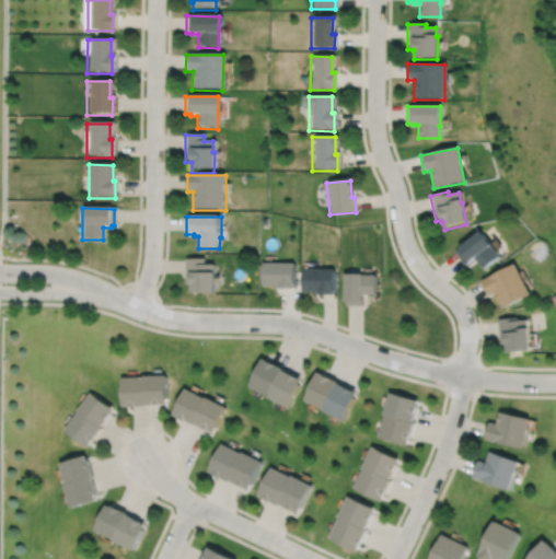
[(453,253),(463,266),(467,263),(468,265),(474,260),(482,270),(498,258),(478,233),(453,253)]
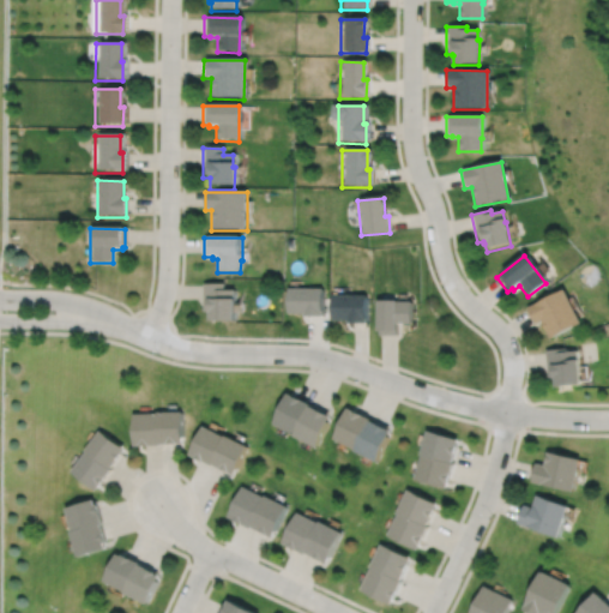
[(204,284),(204,313),(211,313),(211,317),(212,317),(212,325),(239,325),(239,302),(235,302),(235,292),(224,292),(224,284),(204,284)]
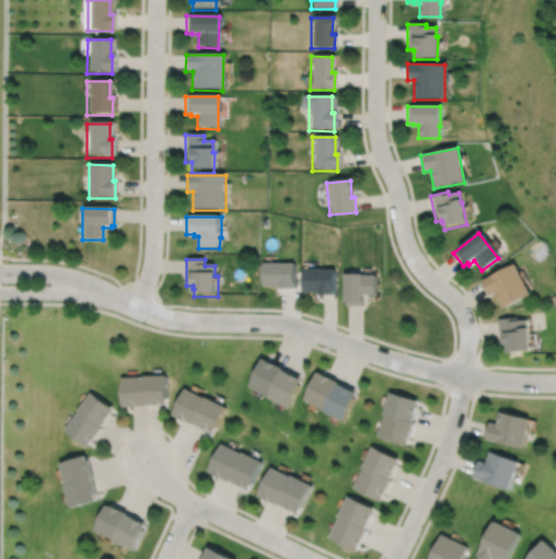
[(261,265),(261,288),(277,288),(277,290),(294,290),(294,265),(261,265)]
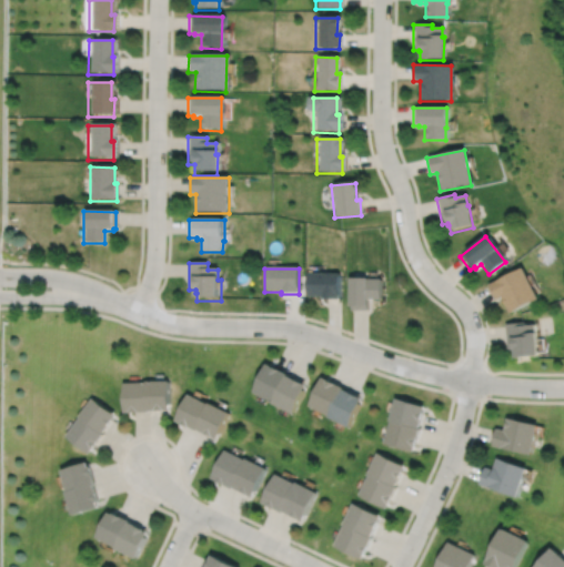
[(486,286),(494,302),(500,299),(507,315),(536,301),(520,269),(486,286)]
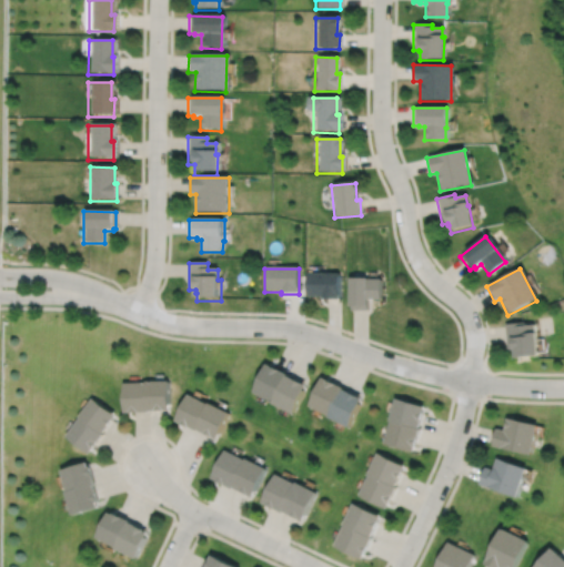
[(306,274),(305,299),(322,299),(322,301),(339,302),(340,275),(306,274)]
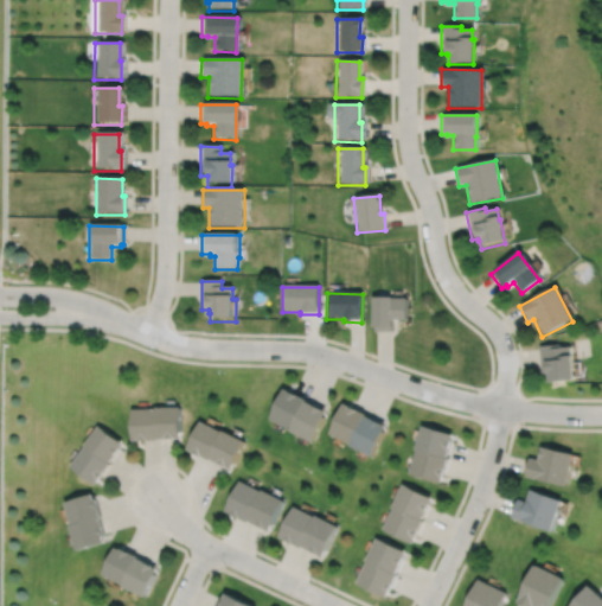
[(373,299),(372,333),(390,333),(390,331),(392,331),(394,321),(407,321),(407,300),(373,299)]
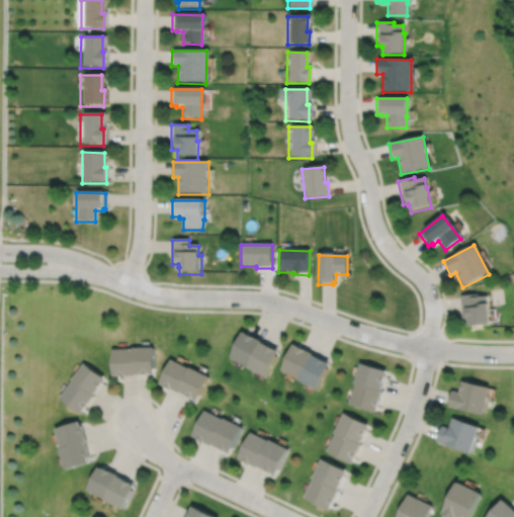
[(458,296),(461,321),(466,321),(466,323),(467,323),(468,330),(490,328),(488,307),(486,307),(485,296),(476,297),(476,294),(458,296)]
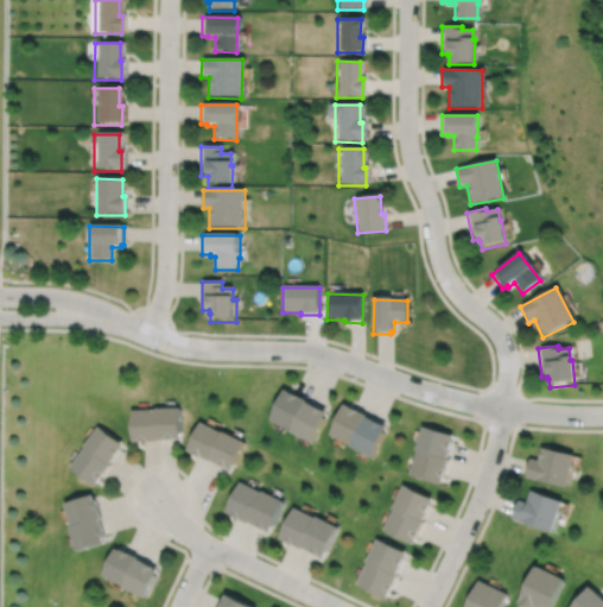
[(281,387),(266,418),(289,429),(287,430),(310,441),(325,410),(304,399),(305,398),(281,387)]
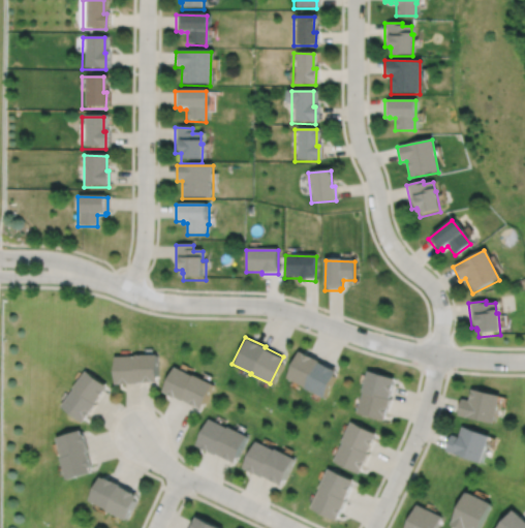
[(297,349),(284,376),(303,385),(303,386),(322,396),(335,369),(316,361),(317,360),(297,349)]
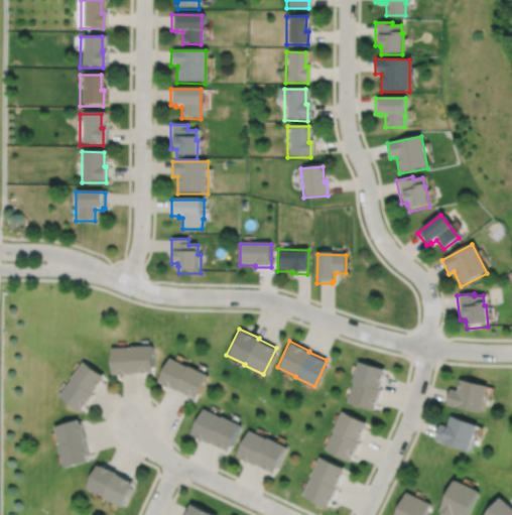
[(109,347),(109,373),(131,373),(131,371),(151,371),(151,345),(129,345),(129,347),(109,347)]
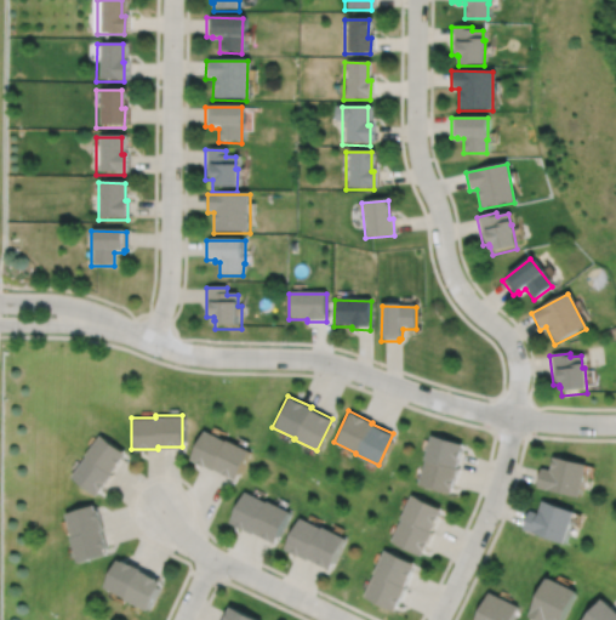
[(203,430),(188,458),(212,470),(214,467),(235,478),(249,449),(226,438),(224,439),(203,430)]
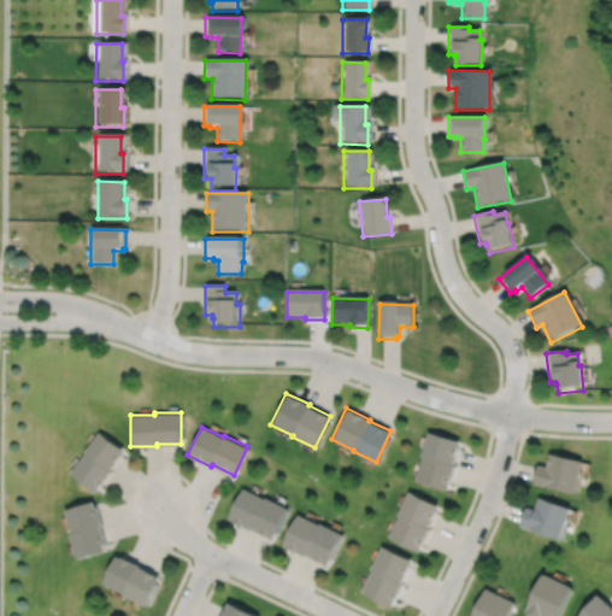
[(95,430),(81,452),(82,452),(68,473),(93,491),(109,470),(106,469),(121,449),(95,430)]
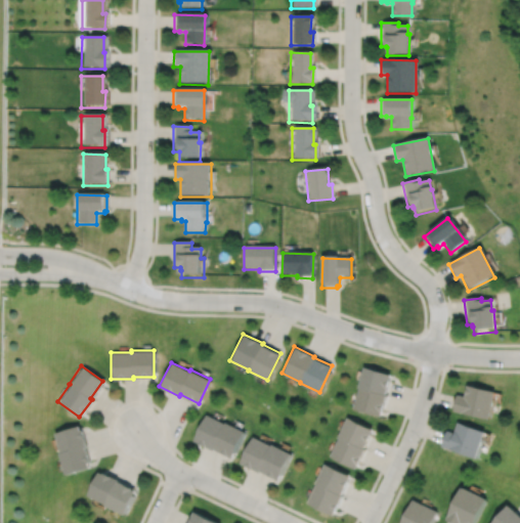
[(362,365),(355,387),(357,387),(351,407),(379,416),(386,394),(384,394),(390,374),(362,365)]
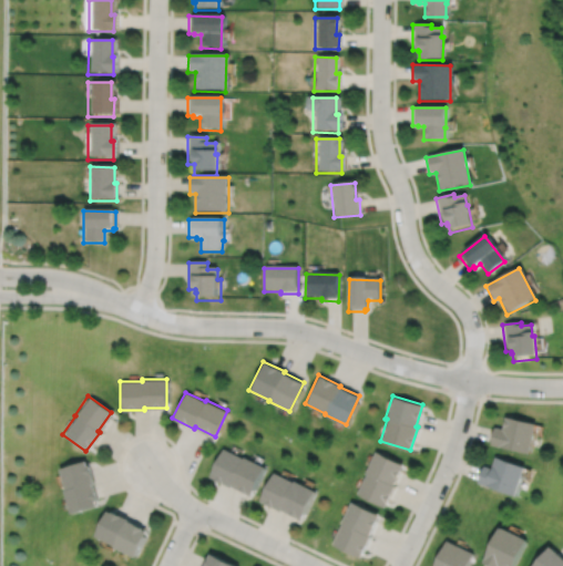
[(491,426),(488,444),(525,452),(533,422),(502,415),(500,429),(491,426)]
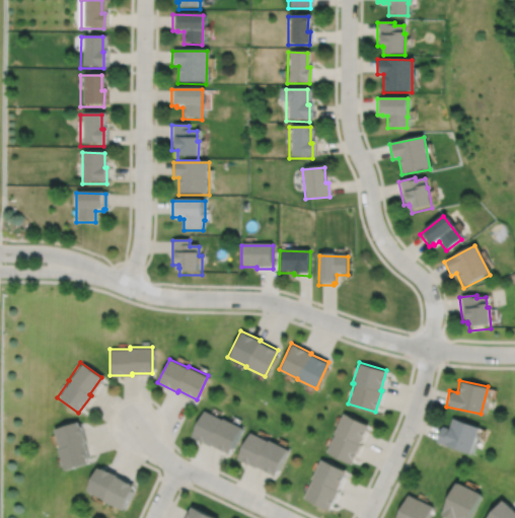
[(202,410),(190,436),(210,445),(211,444),(229,452),(241,427),(222,418),(221,419),(202,410)]
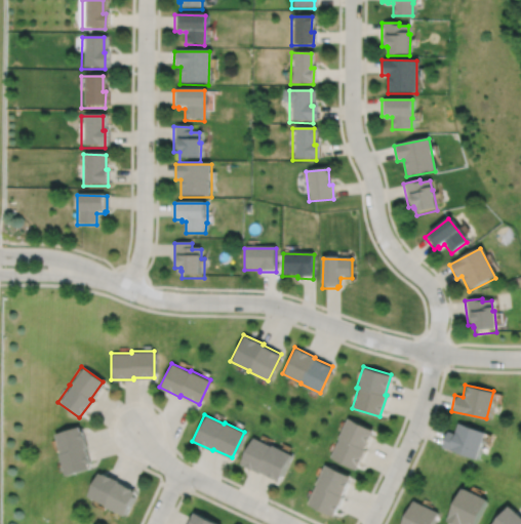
[(346,417),(336,437),(338,437),(329,457),(355,470),(364,449),(363,448),(372,430),(346,417)]
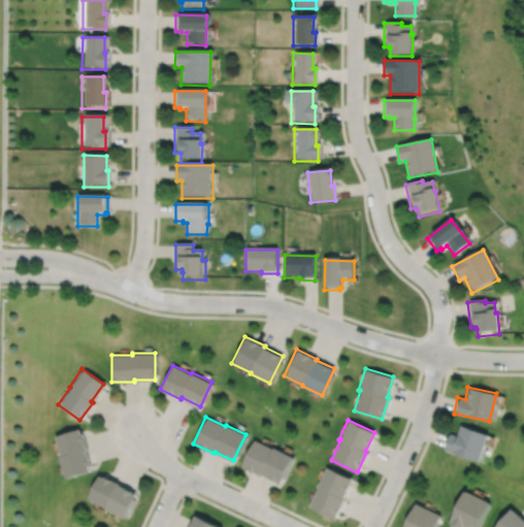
[(458,425),(454,436),(448,433),(441,449),(476,461),(485,434),(458,425)]
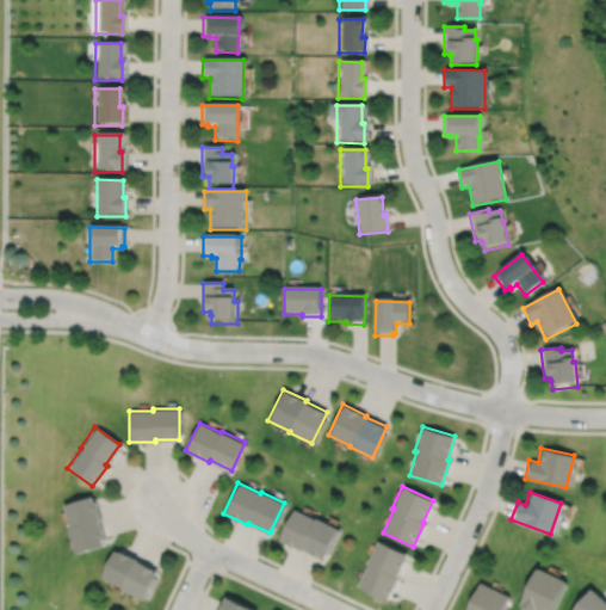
[(60,505),(67,528),(66,528),(73,553),(101,544),(99,538),(101,538),(96,519),(97,519),(92,500),(90,500),(88,495),(60,505)]
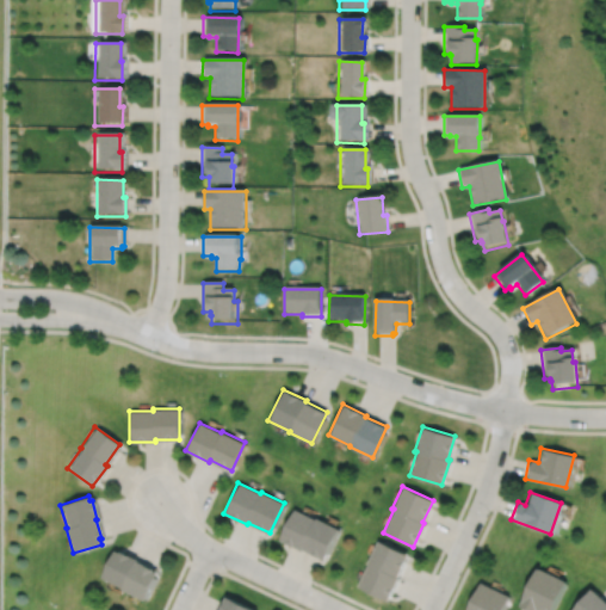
[(292,509),(278,540),(301,550),(302,549),(323,559),(338,529),(315,518),(314,519),(292,509)]
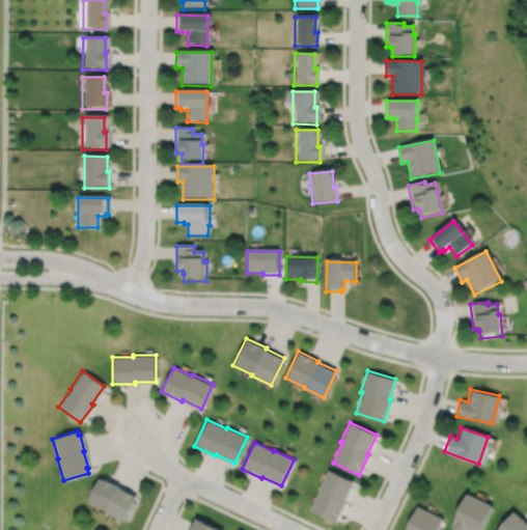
[(328,469),(317,490),(320,490),(310,509),(336,522),(347,502),(345,501),(354,482),(328,469)]
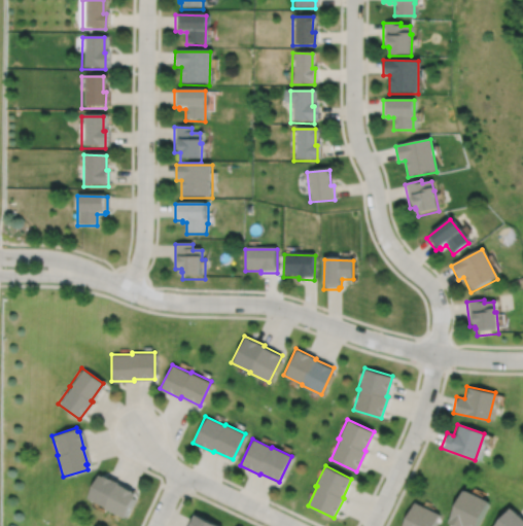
[(97,475),(85,497),(104,506),(104,507),(124,518),(135,494),(131,492),(131,491),(116,484),(116,483),(101,475),(101,477),(97,475)]
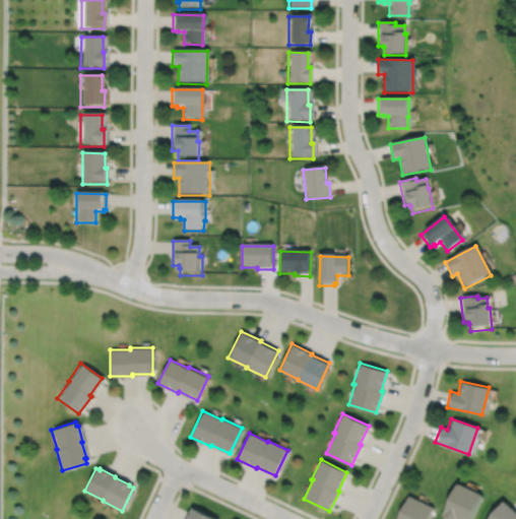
[(454,482),(439,516),(445,518),(467,518),(479,495),(454,482)]
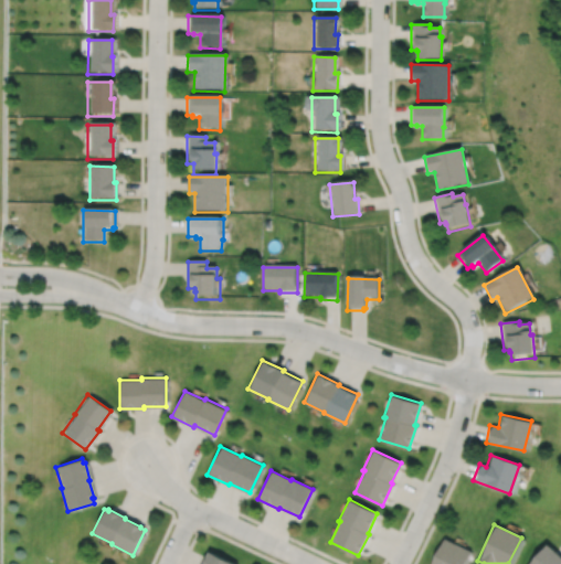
[(441,539),(429,563),(463,563),(468,552),(441,539)]
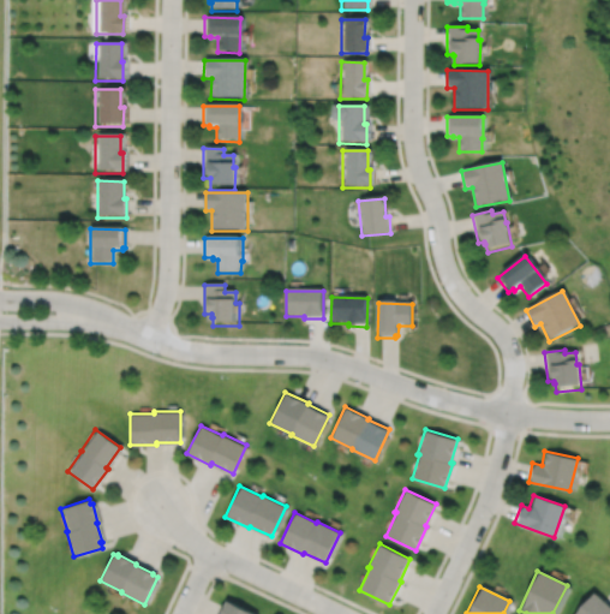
[(609,613),(609,608),(592,592),(573,613),(609,613)]
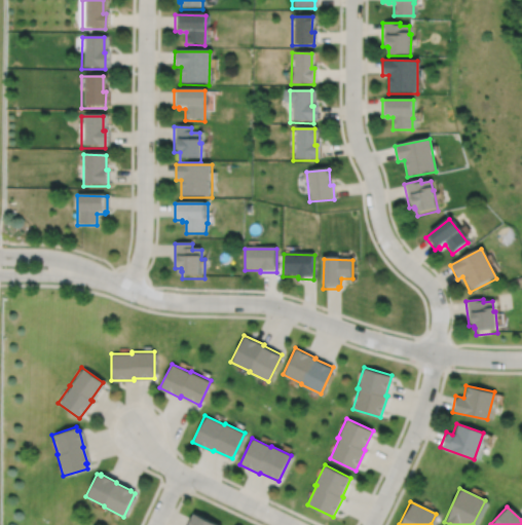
[(217,524),(193,514),(188,524),(217,524)]
